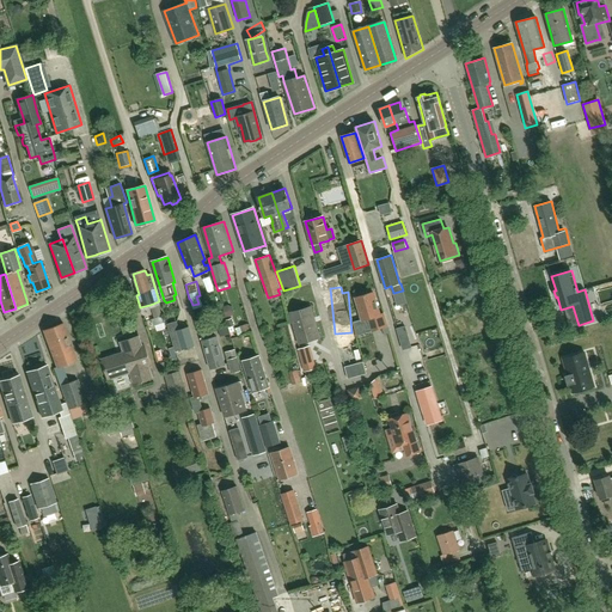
[(387,326),(384,313),(380,314),(374,292),(354,298),(361,320),(367,319),(371,331),(387,326)]
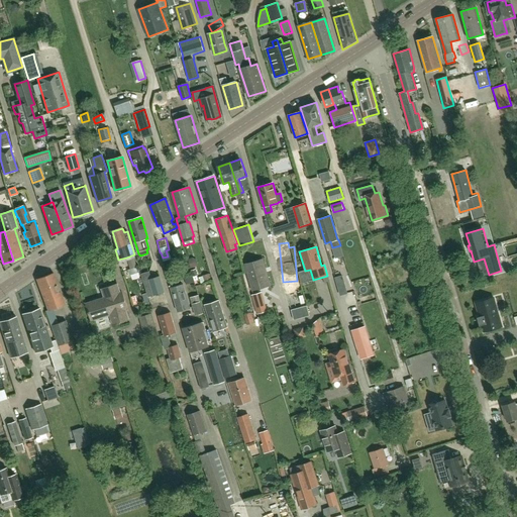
[(347,262),(343,246),(333,249),(337,265),(347,262)]
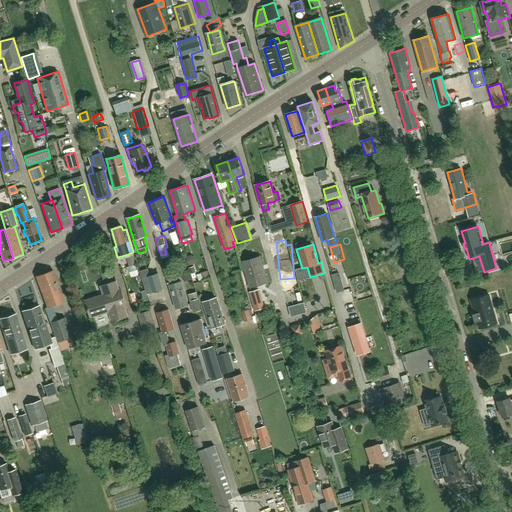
[(133,255),(126,257),(129,267),(135,265),(133,255)]
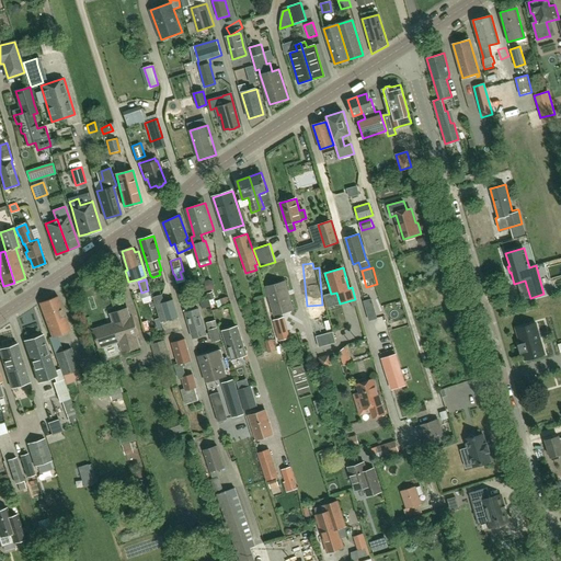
[(266,287),(274,316),(294,309),(286,281),(266,287)]
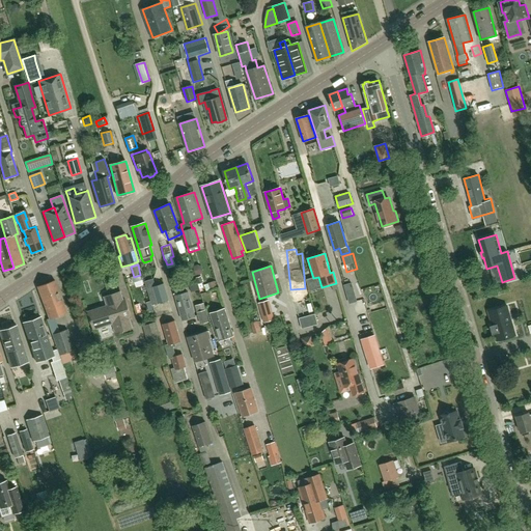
[(169,301),(164,283),(156,286),(154,279),(145,281),(152,305),(158,304),(159,304),(169,301)]
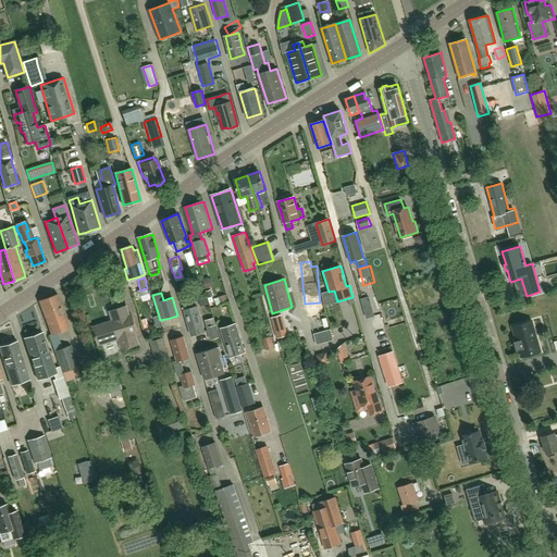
[(70,327),(63,310),(58,295),(40,300),(39,301),(47,321),(51,334),(57,332),(70,327)]
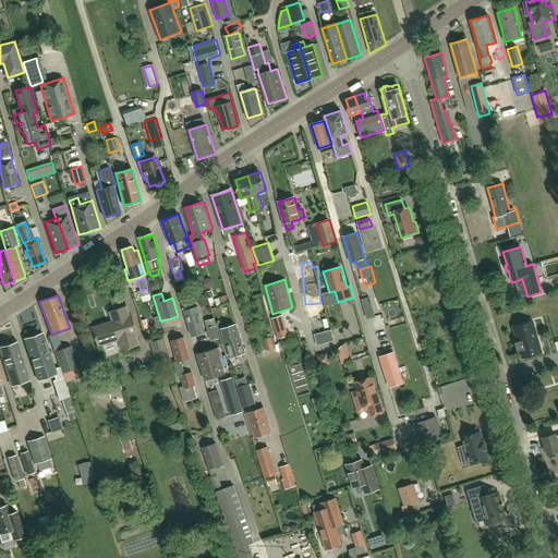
[(131,317),(129,307),(111,313),(114,322),(94,327),(99,347),(120,341),(122,350),(138,346),(136,336),(138,336),(133,316),(131,317)]
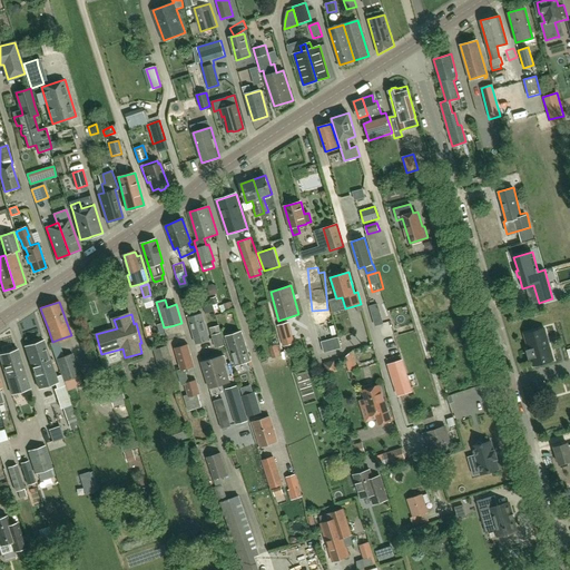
[(209,340),(203,314),(188,318),(196,343),(209,340)]
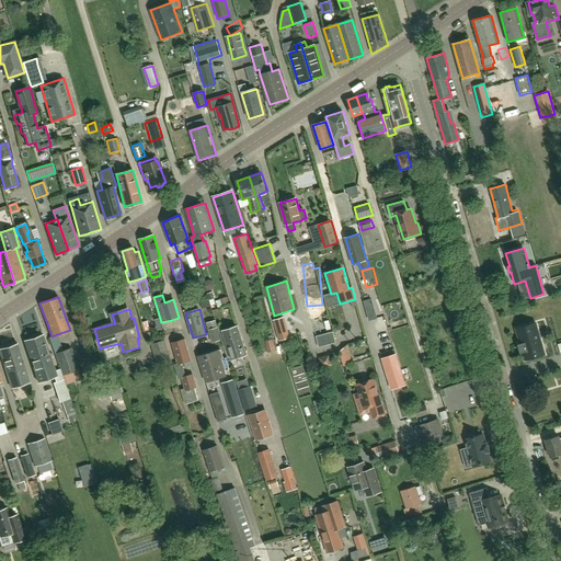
[(380,324),(390,321),(388,309),(377,312),(380,324)]
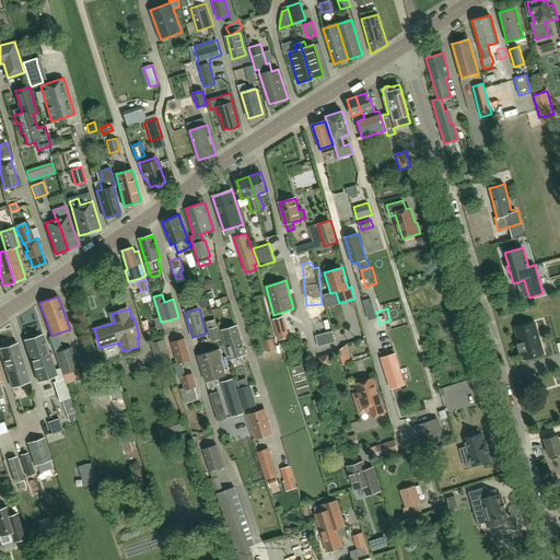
[(283,316),(272,319),(278,340),(290,337),(283,316)]
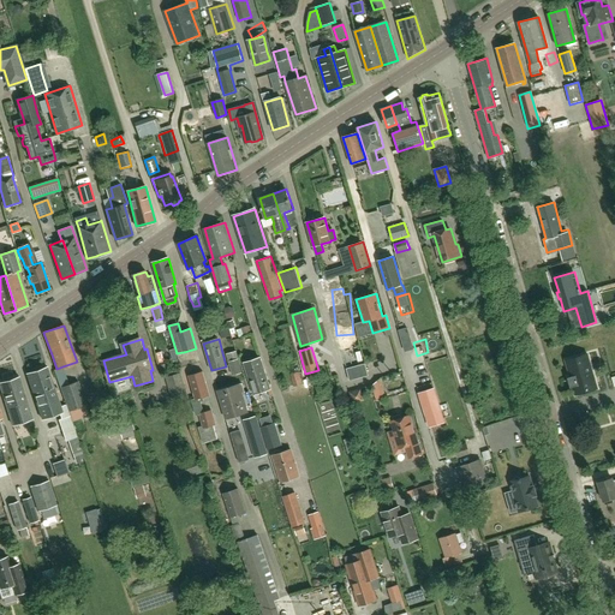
[(227,354),(230,362),(233,376),(242,374),(238,359),(236,352),(227,354)]
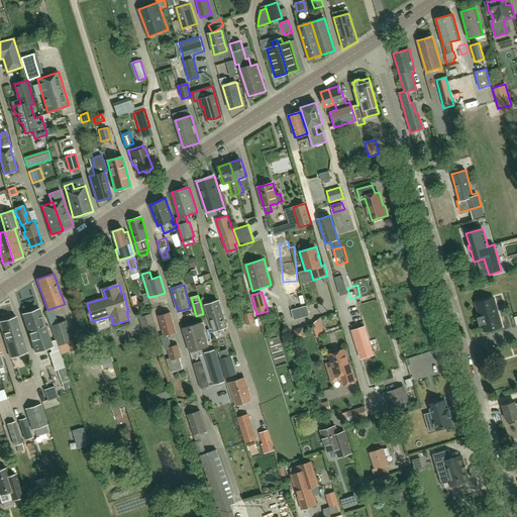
[(494,298),(476,303),(480,317),(477,317),(480,325),(484,324),(486,331),(500,327),(498,320),(500,320),(494,298)]
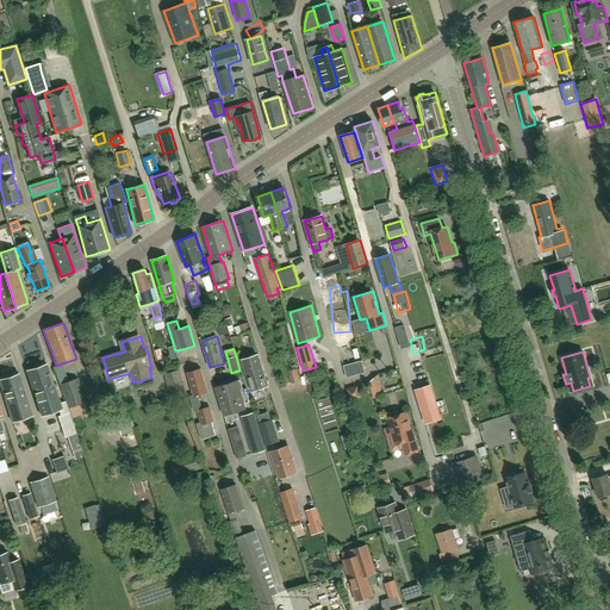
[(259,354),(250,358),(242,360),(251,391),(260,388),(268,385),(259,354)]
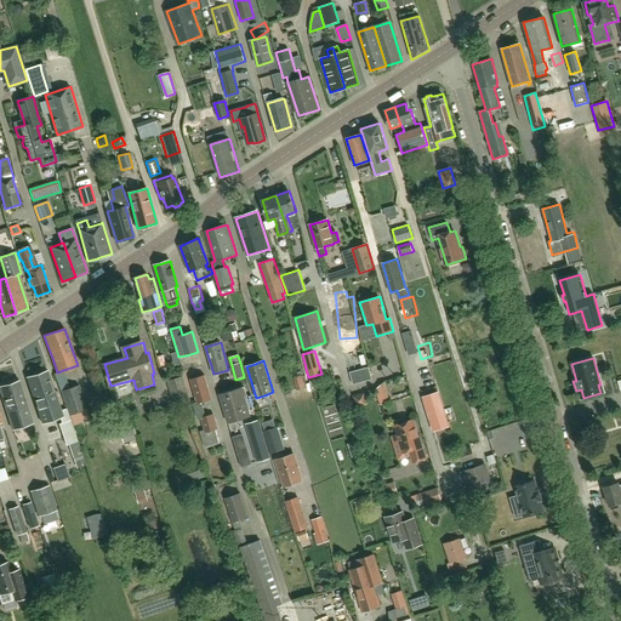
[(369,368),(349,372),(353,385),(372,380),(369,368)]
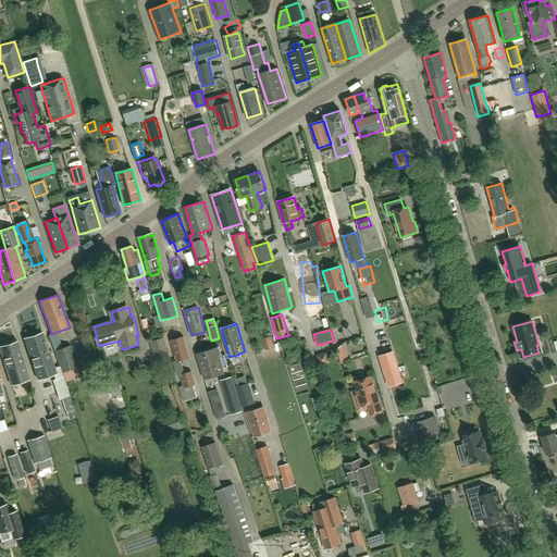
[(54,369),(44,333),(33,336),(37,348),(40,357),(41,357),(48,376),(54,374),(56,380),(52,381),(59,399),(61,398),(66,412),(70,420),(78,417),(75,409),(70,396),(69,396),(59,367),(54,369)]
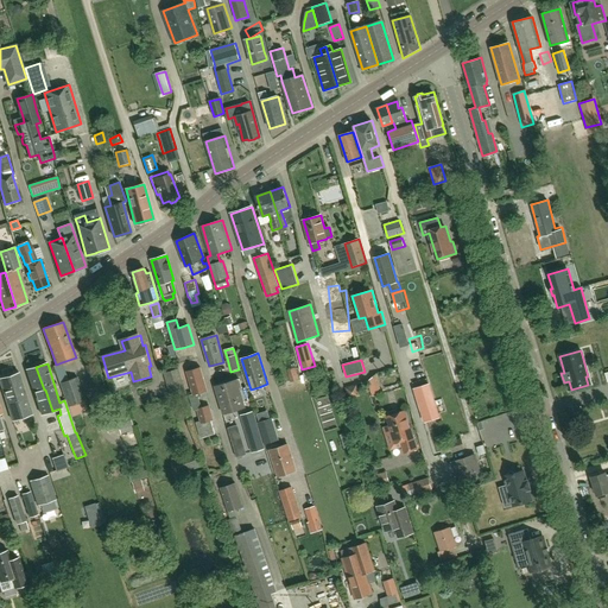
[(40,380),(36,367),(26,371),(42,415),(52,411),(45,390),(44,390),(40,380)]
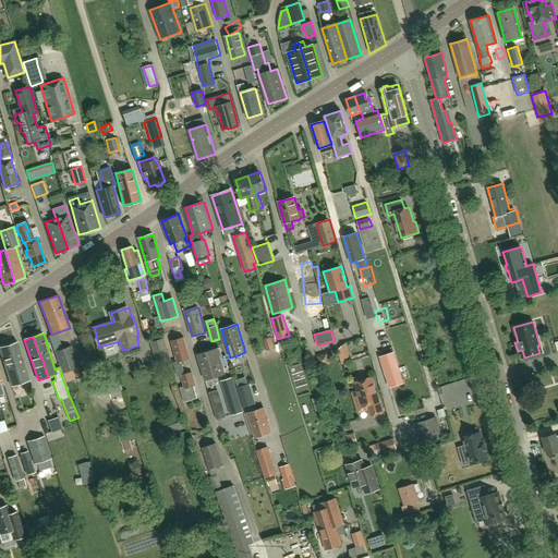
[(150,341),(153,349),(167,344),(165,337),(150,341)]
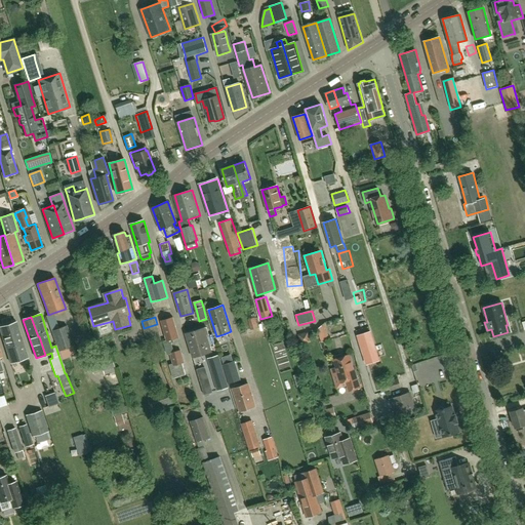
[(255,317),(247,319),(250,329),(258,327),(255,317)]
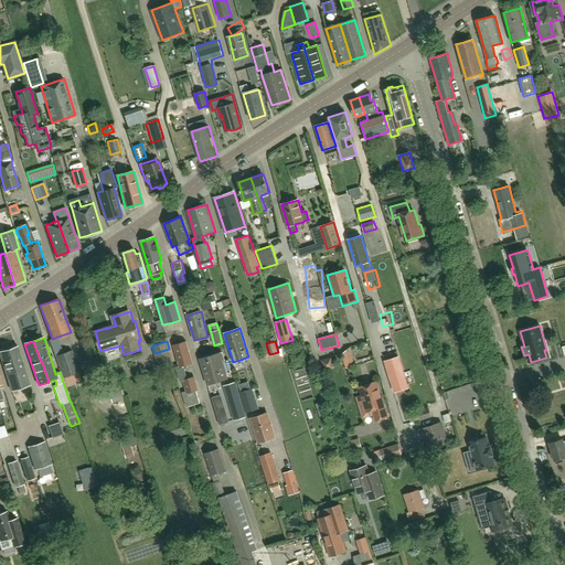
[(192,363),(185,342),(173,345),(179,366),(176,368),(180,382),(183,381),(187,391),(182,393),(187,408),(200,404),(196,391),(198,390),(193,377),(187,380),(184,369),(187,369),(185,365),(192,363)]
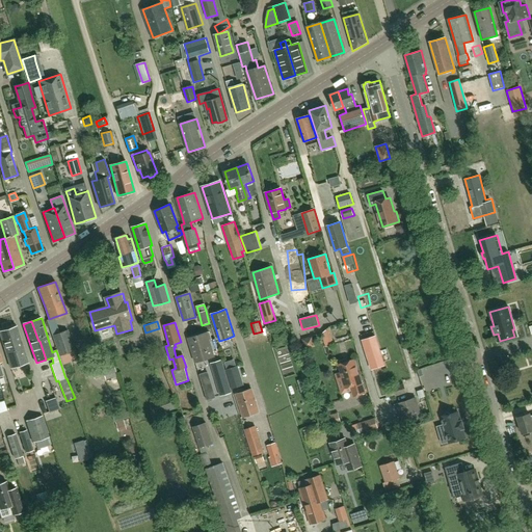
[(28,362),(17,326),(8,329),(20,365),(28,362)]
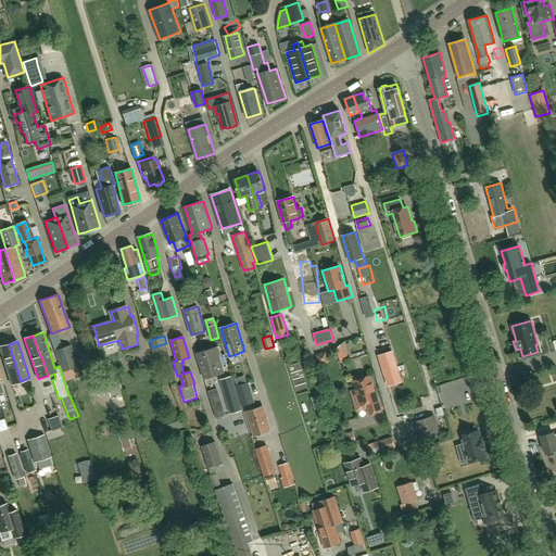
[(21,381),(9,344),(0,346),(0,348),(11,384),(21,381)]
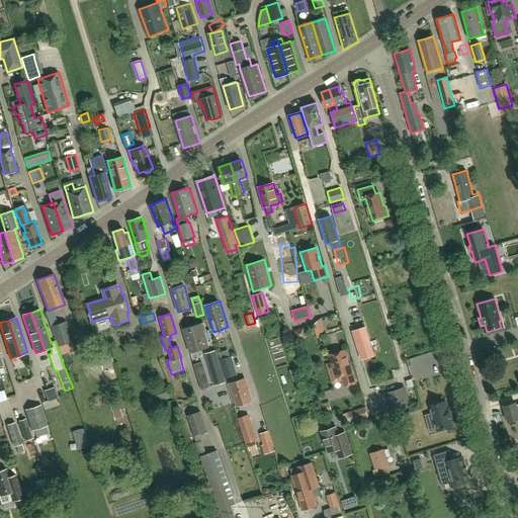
[(51,327),(58,347),(72,342),(73,341),(66,321),(58,324),(51,327)]
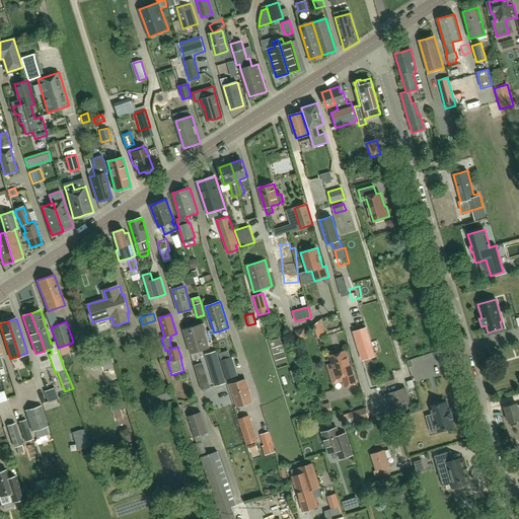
[(206,331),(204,323),(182,329),(191,353),(209,348),(204,331),(206,331)]
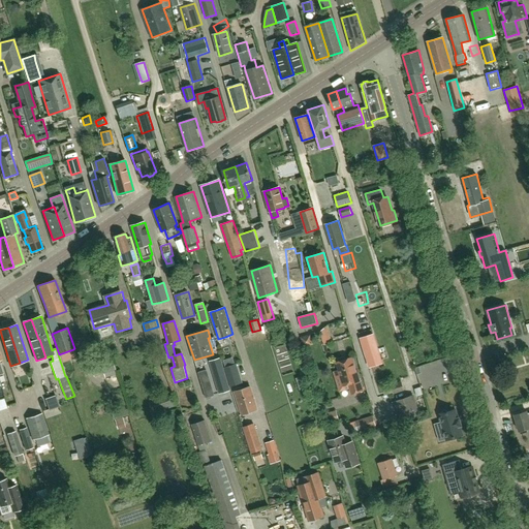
[(370,367),(382,363),(373,335),(361,338),(370,367)]
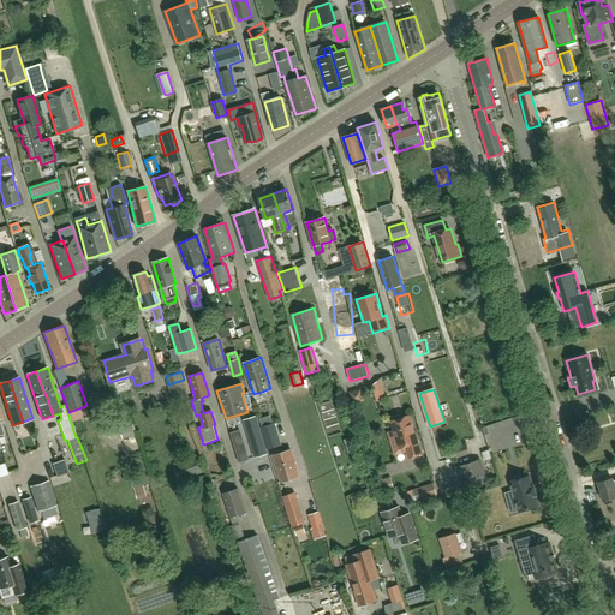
[(257,416),(243,419),(255,458),(268,453),(257,416)]
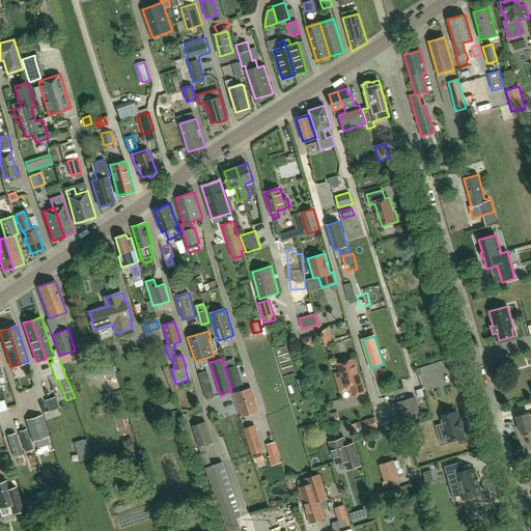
[(360,382),(353,359),(338,363),(342,378),(341,379),(344,387),(351,385),(354,395),(364,392),(361,382),(360,382)]
